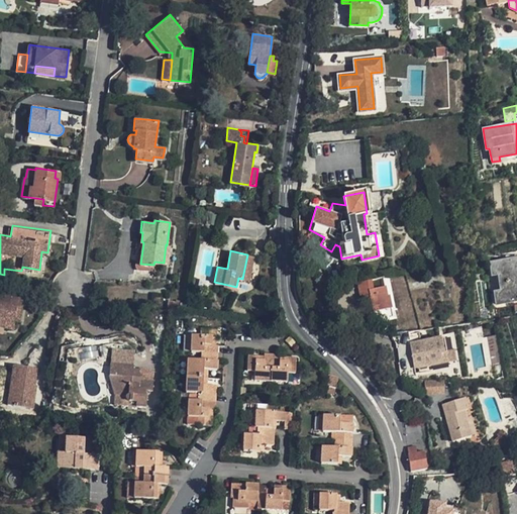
[(254,255),(247,254),(242,279),(249,280),(254,255)]
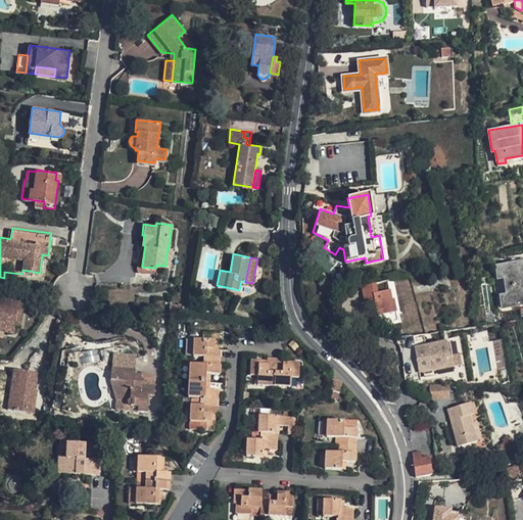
[(522,258),(494,264),(496,278),(503,278),(505,291),(498,292),(501,308),(522,303),(522,258)]
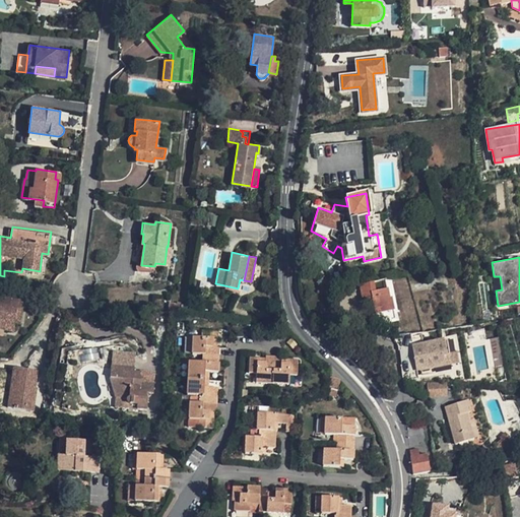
[(375,313),(394,309),(391,297),(389,297),(385,278),(360,284),(363,303),(373,301),(375,313)]
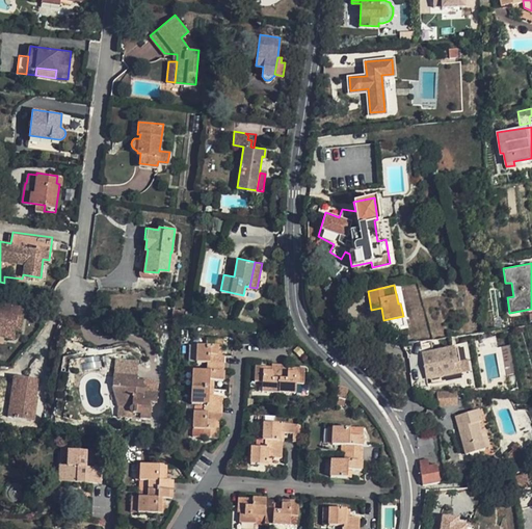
[(24,307),(0,302),(0,328),(5,329),(4,336),(14,337),(15,328),(16,322),(22,323),(24,307)]
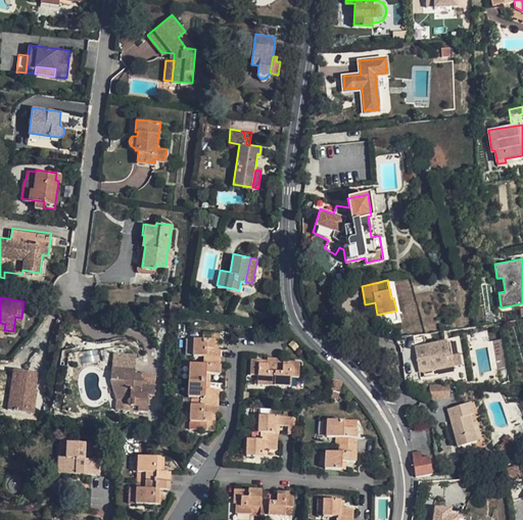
[(182,304),(170,303),(169,313),(182,314),(182,304)]
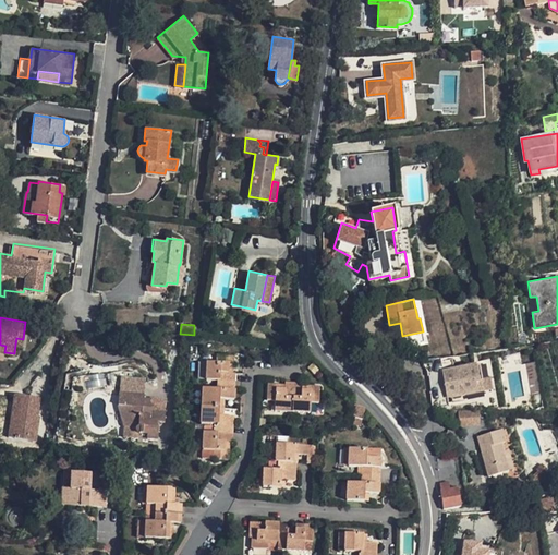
[(206,378),(217,378),(235,379),(235,371),(232,371),(233,353),(217,353),(216,361),(206,361),(206,378)]
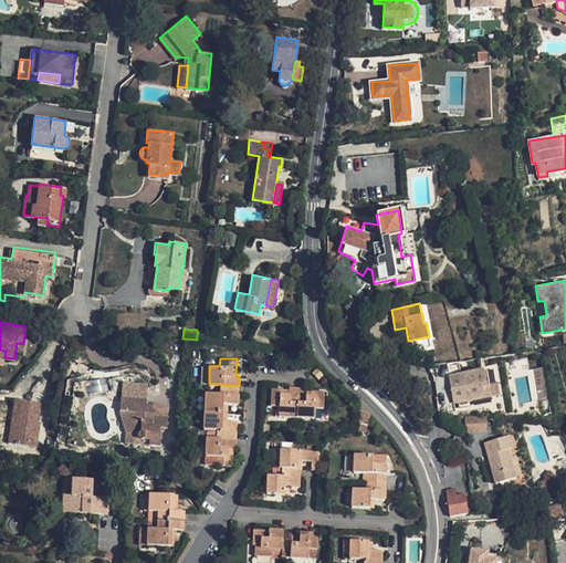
[(496,361),(485,363),(489,381),(500,378),(496,361)]
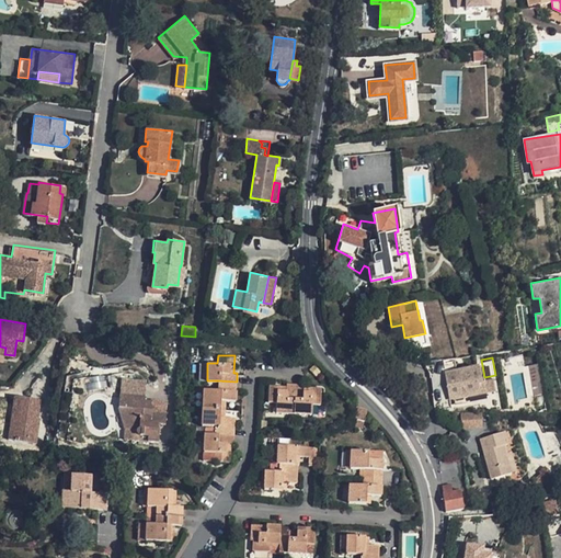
[(481,365),(444,372),(448,398),(487,391),(484,377),(483,378),(481,365)]
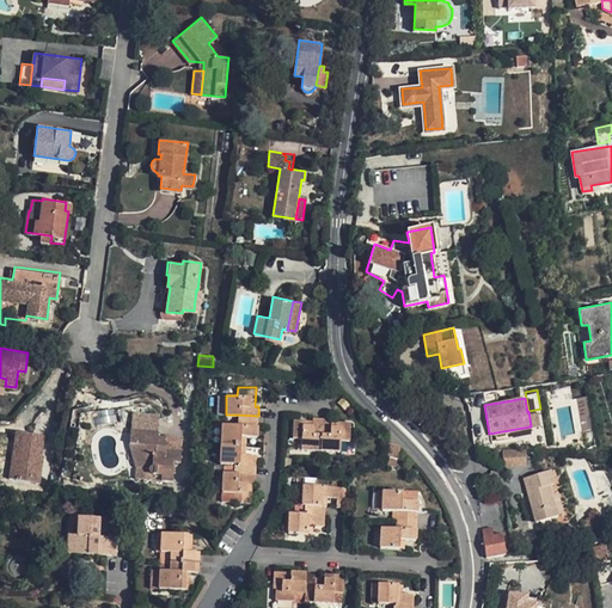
[(536,410),(528,411),(531,427),(538,425),(536,410)]
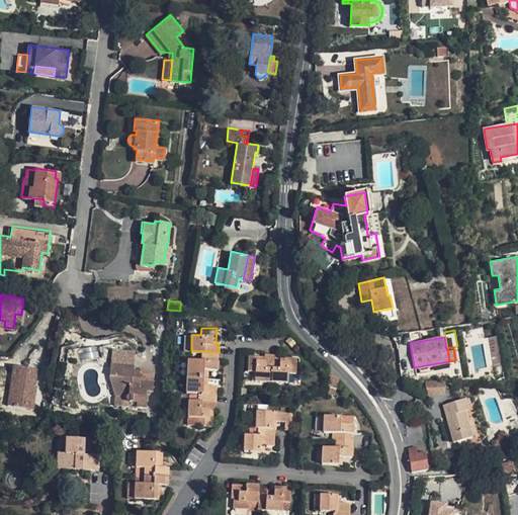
[(130,364),(131,350),(115,349),(114,363),(130,364)]
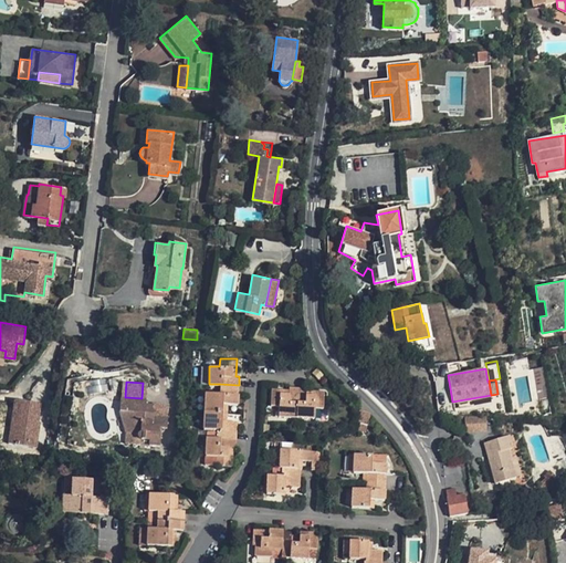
[(206,392),(205,410),(222,412),(222,403),(238,403),(239,385),(220,384),(220,393),(206,392)]
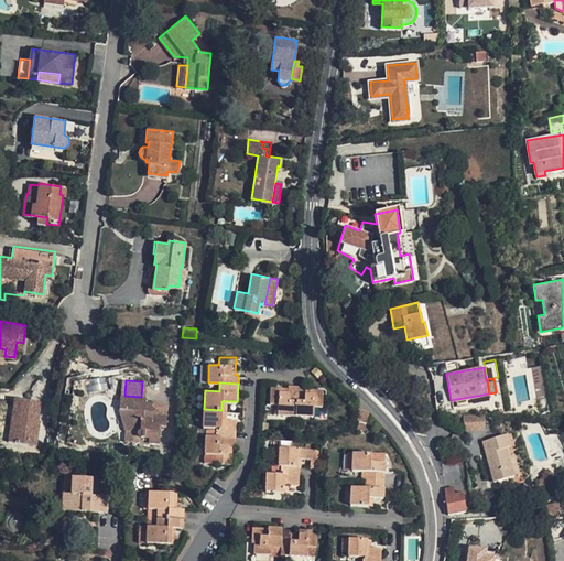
[(270,386),(270,401),(278,402),(278,413),(295,413),(296,385),(289,384),(288,387),(270,386)]
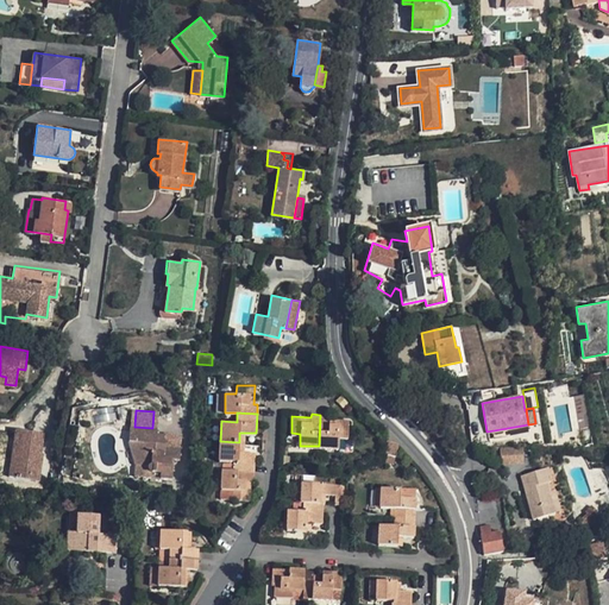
[(320,415),(319,446),(338,447),(339,436),(347,436),(349,420),(330,418),(330,415),(320,415)]
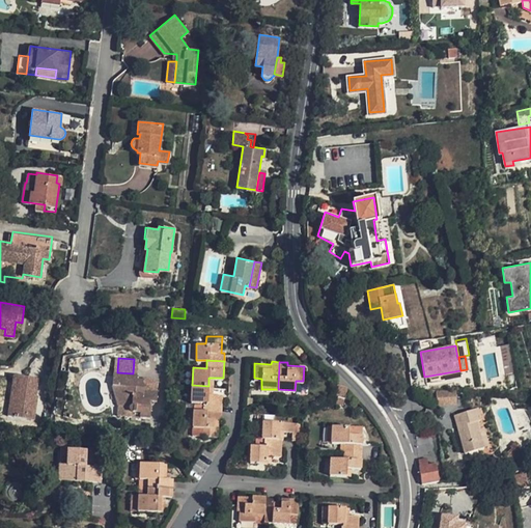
[(21,373),(14,372),(7,414),(16,415),(21,373)]
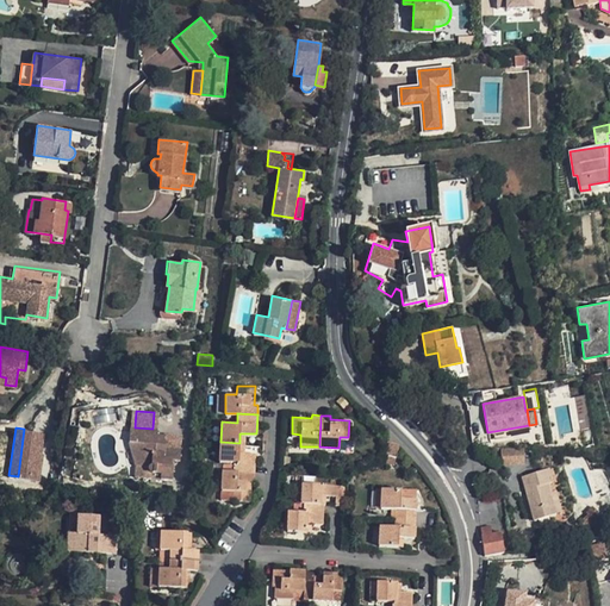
[(157,430),(130,428),(129,441),(136,463),(143,463),(143,475),(172,478),(173,464),(172,464),(172,457),(180,458),(181,441),(156,438),(157,430)]
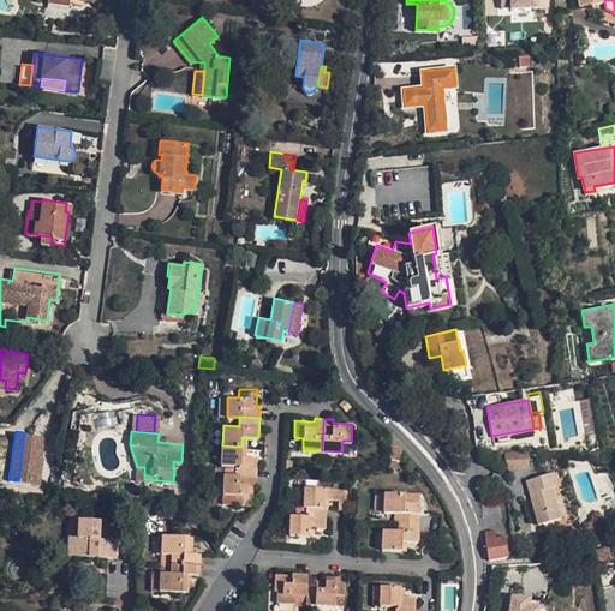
[(45,436),(24,432),(18,480),(40,484),(40,483),(37,481),(40,468),(42,468),(42,467),(39,466),(40,457),(41,457),(45,436)]
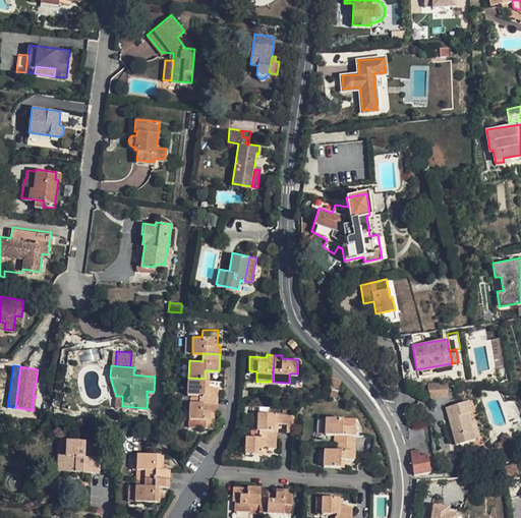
[(341,379),(331,376),(328,386),(338,389),(341,379)]
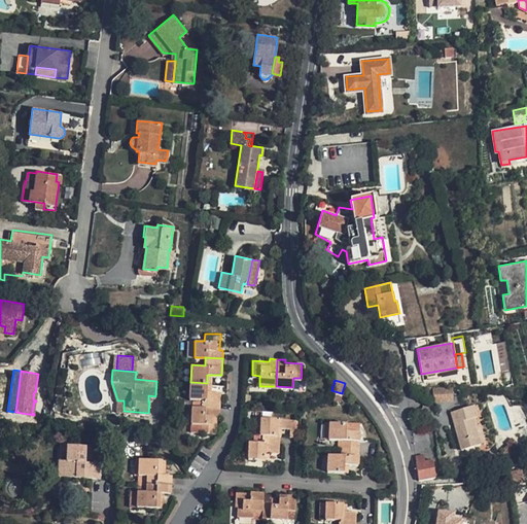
[(192,398),(191,406),(219,407),(220,390),(211,390),(207,390),(207,383),(190,382),(189,398),(192,398)]
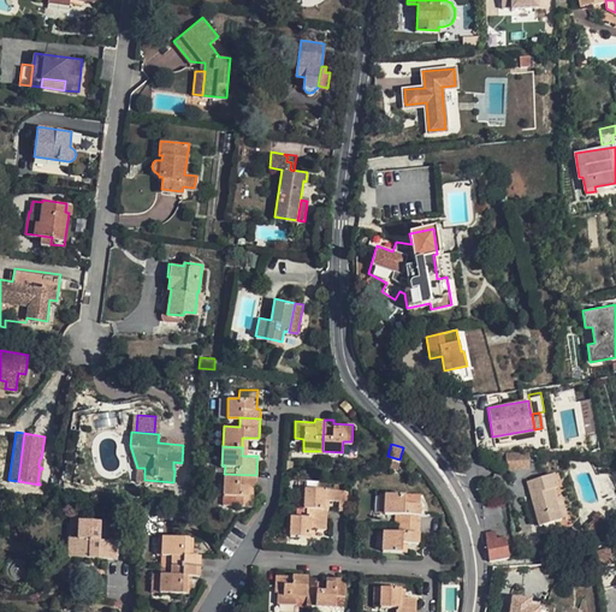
[(526,464),(526,455),(509,455),(509,464),(526,464)]
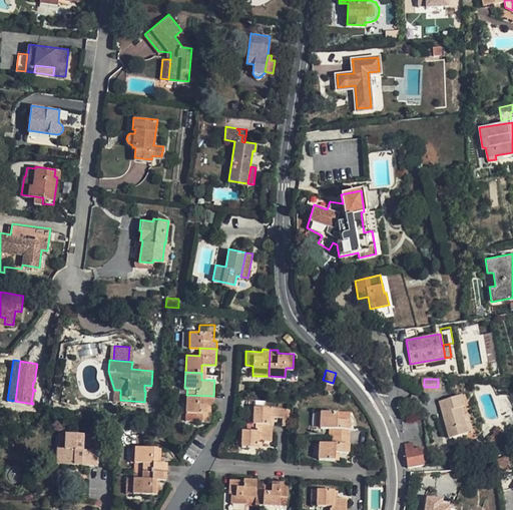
[(333,383),(323,380),(321,387),(331,390),(333,383)]
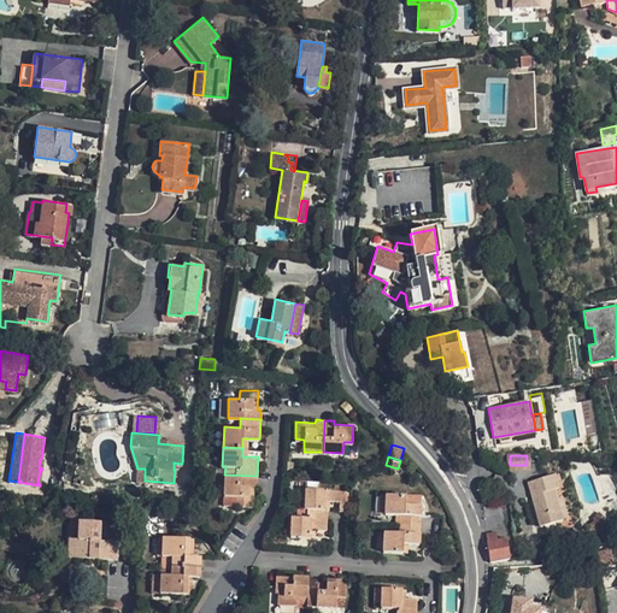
[(553,473),(527,481),(542,535),(553,536),(558,530),(554,520),(563,519),(554,488),(558,488),(553,473)]
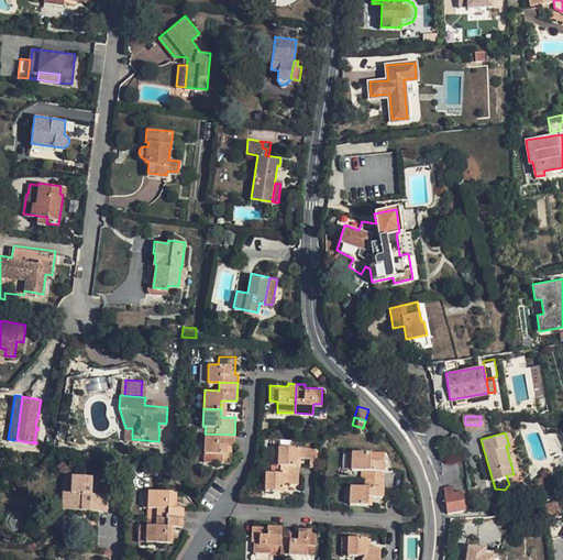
[(205,434),(203,460),(231,461),(231,450),(227,450),(227,443),(234,443),(234,435),(205,434)]
